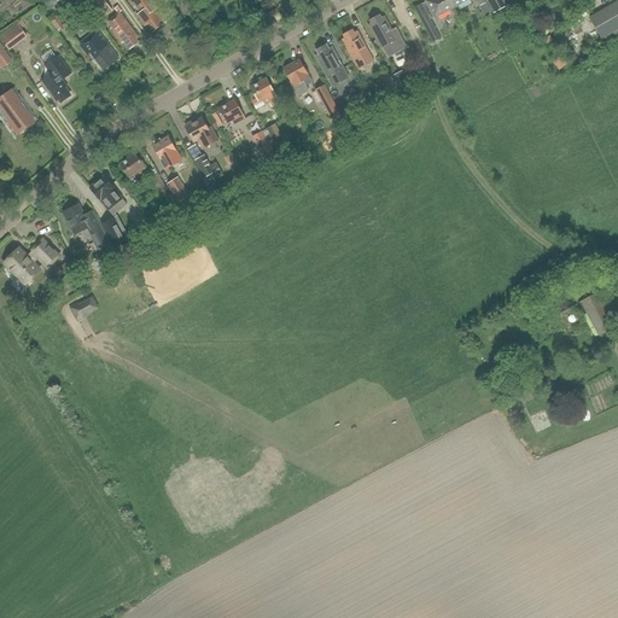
[(114,12),(104,0),(98,0),(88,9),(99,23),(114,12)]
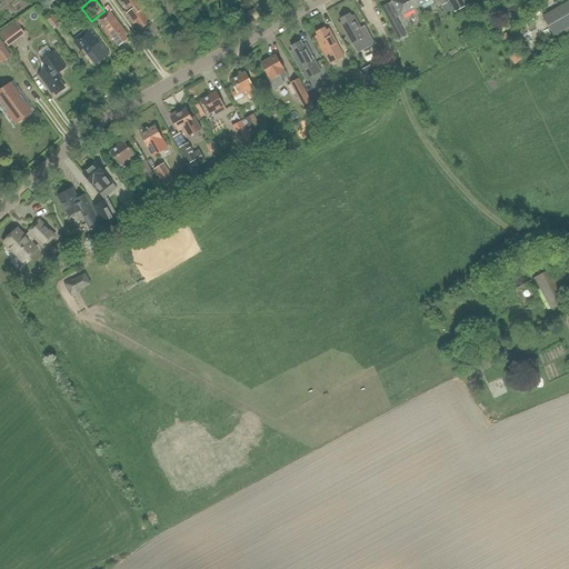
[(149,19),(143,10),(146,8),(139,0),(126,0),(122,2),(129,12),(127,13),(136,25),(137,22),(142,29),(150,23),(148,20),(149,19)]
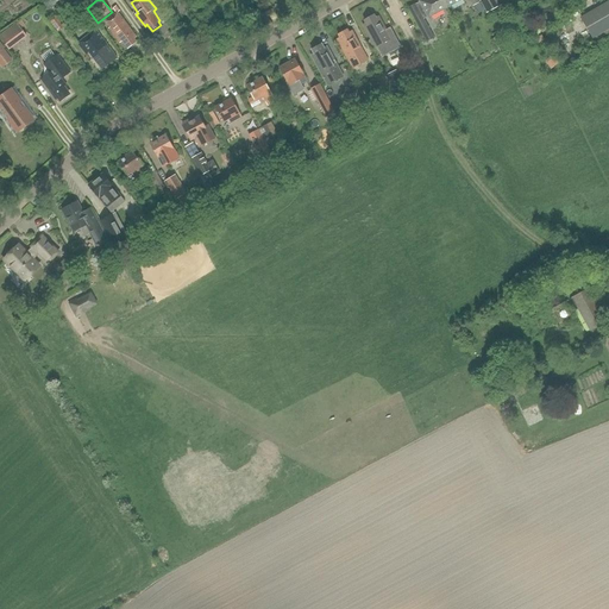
[(407,8),(419,31),(426,43),(433,39),(422,20),(428,17),(428,18),(446,7),(441,0),(419,0),(420,0),(419,1),(414,5),(414,4),(407,8)]
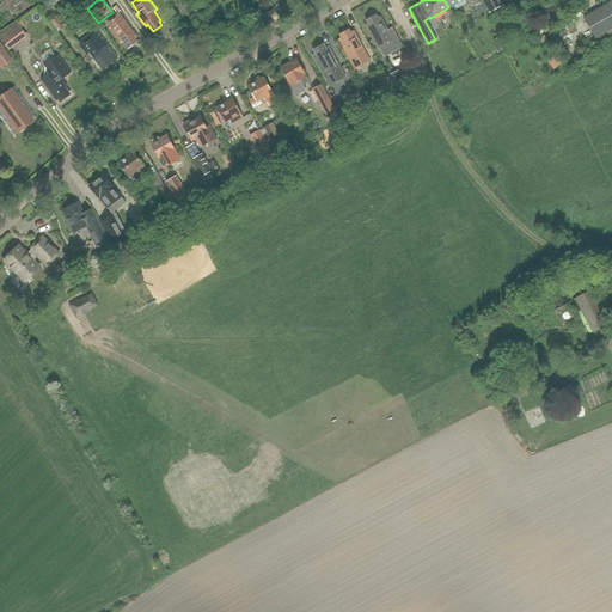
[(500,0),(484,0),(484,1),(490,13),(503,7),(500,0)]
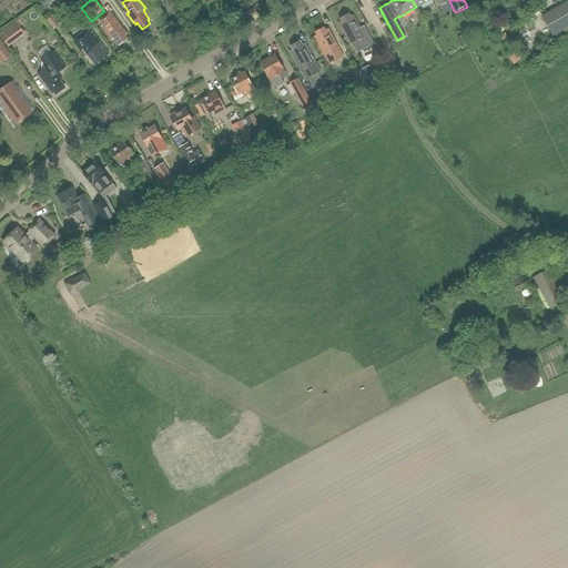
[(567,0),(541,17),(554,37),(567,28),(567,0)]
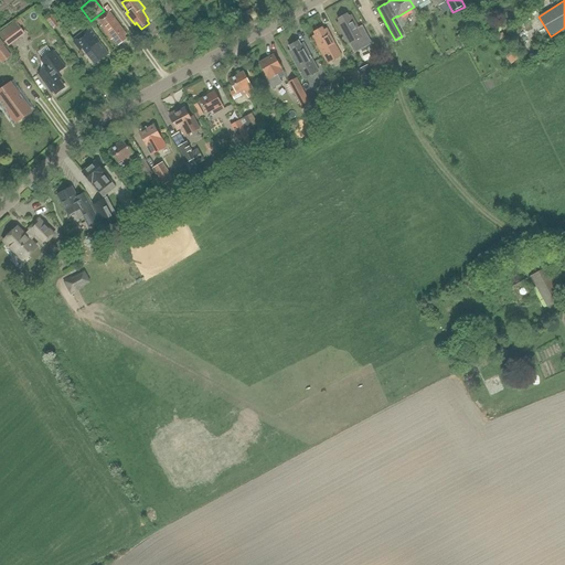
[(57,13),(57,14),(62,22),(68,18),(64,10),(57,13)]
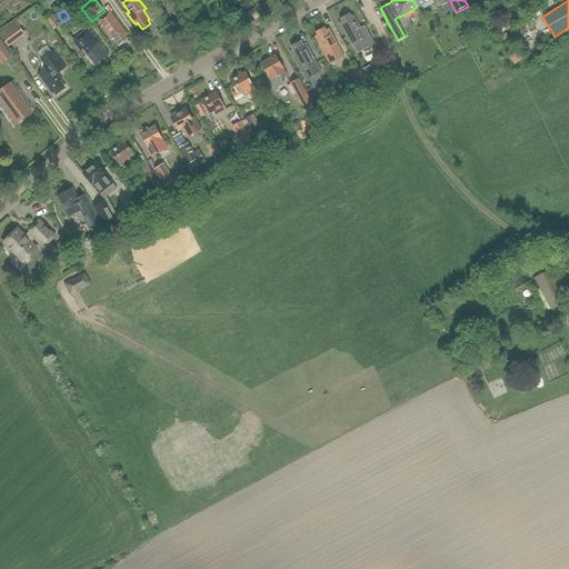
[(99,20),(102,26),(102,27),(113,41),(115,40),(119,46),(128,39),(126,36),(128,35),(110,11),(99,20)]
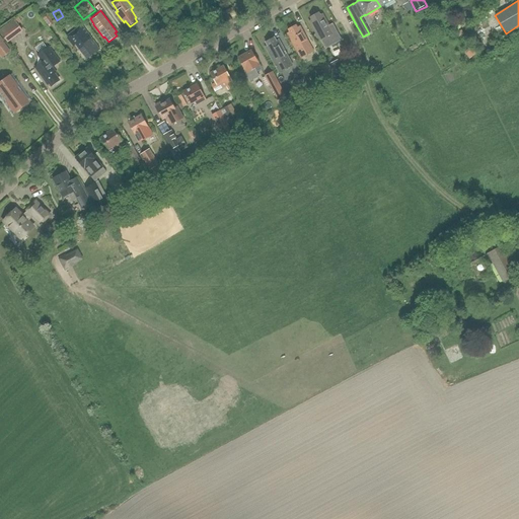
[(310,23),(320,42),(322,41),(326,49),(342,41),(332,24),(329,26),(323,16),(321,17),(319,14),(312,18),(314,21),(310,23)]
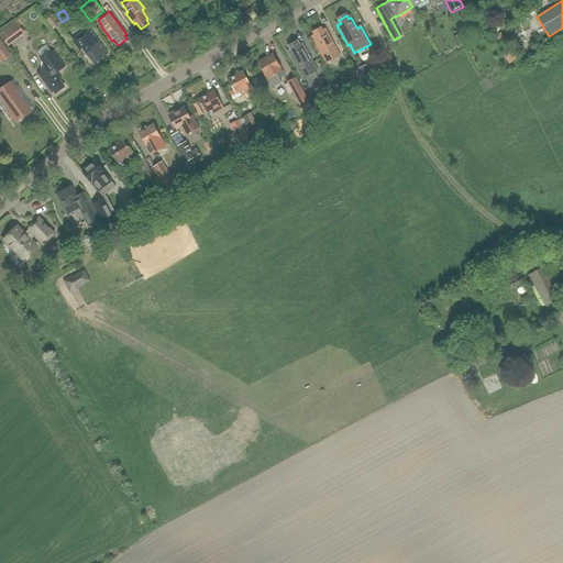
[(24,23),(21,19),(0,33),(0,37),(8,47),(25,35),(20,26),(24,23)]
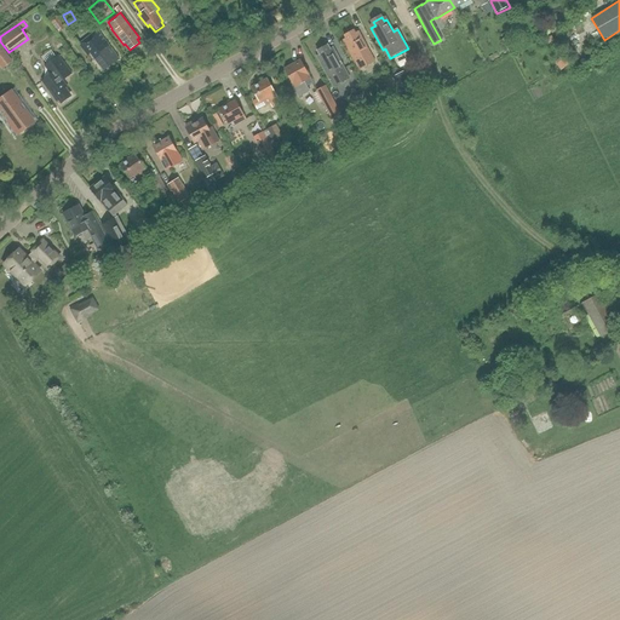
[(104,70),(119,59),(97,32),(80,44),(89,55),(91,53),(104,70)]
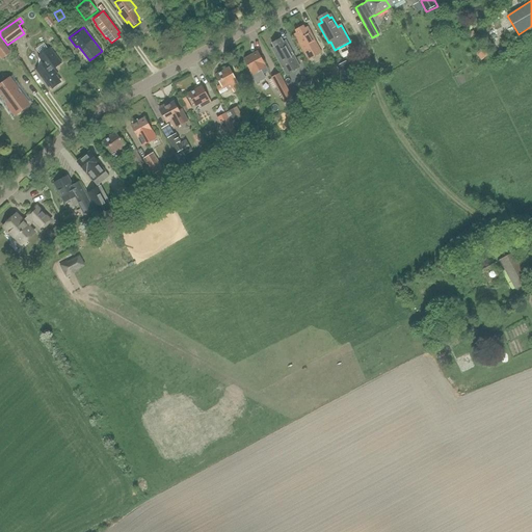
[(320,36),(315,38),(310,28),(307,30),(306,27),(296,31),(298,34),(295,36),(306,55),(320,48),(321,51),(326,49),(320,36)]
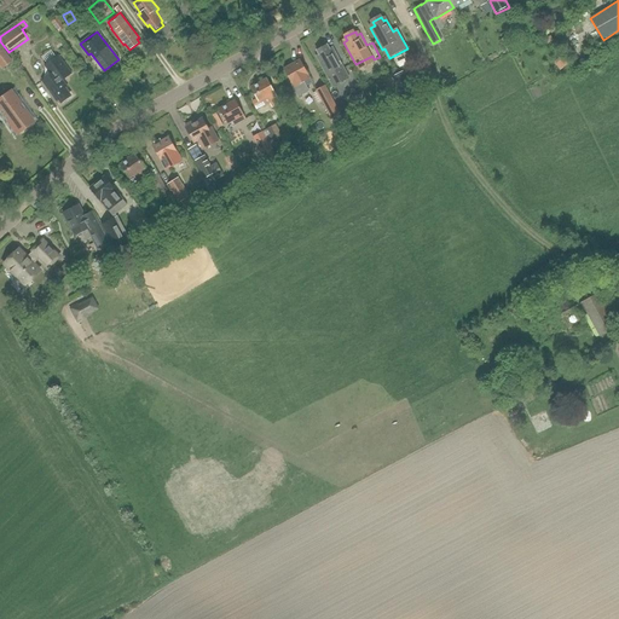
[(507,52),(514,48),(508,36),(501,40),(507,52)]
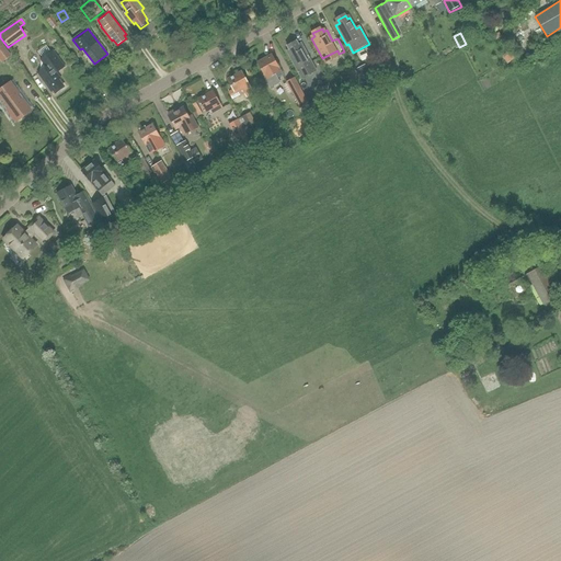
[(0,39),(0,54),(4,60),(12,56),(0,39)]
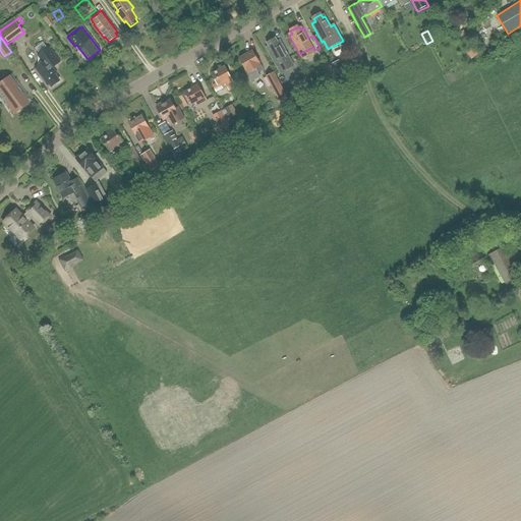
[(276,38),(267,43),(270,47),(267,49),(280,74),(294,66),(280,41),(278,43),(276,38)]
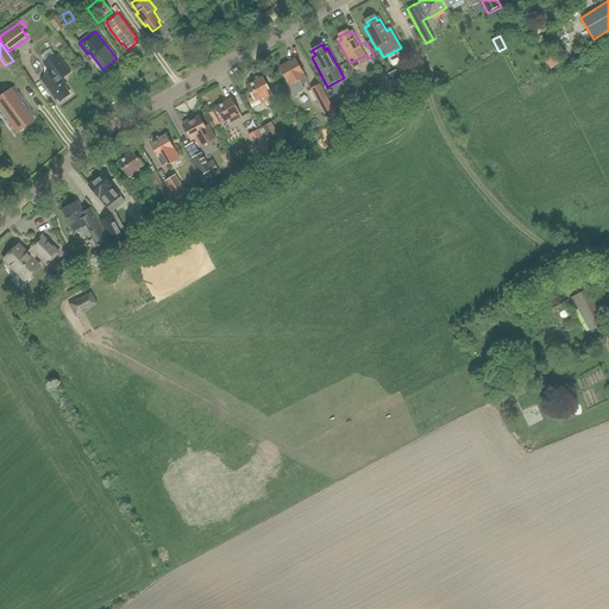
[(44,64),(50,73),(41,80),(56,100),(58,98),(61,101),(69,94),(64,87),(68,83),(64,79),(73,73),(58,54),(44,64)]
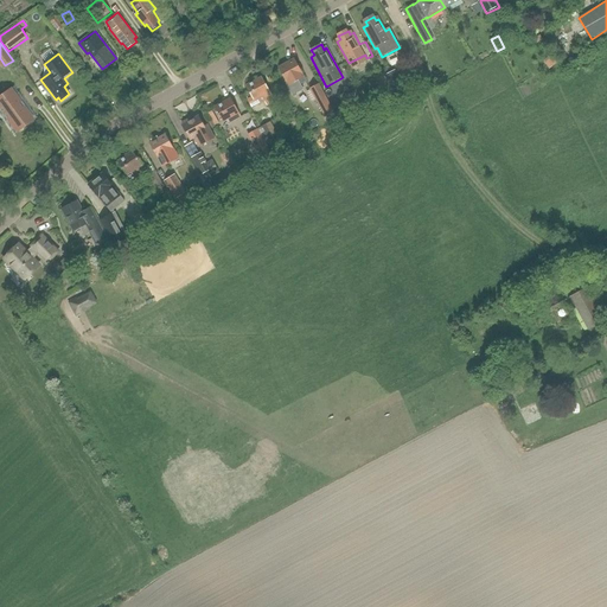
[(307,81),(305,77),(294,59),(279,68),(287,81),(286,82),(288,87),(298,81),(300,84),(307,81)]
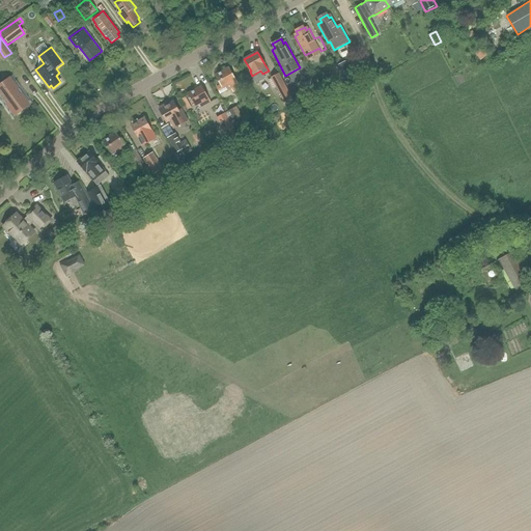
[(485,52),(478,57),(481,60),(487,56),(485,52)]
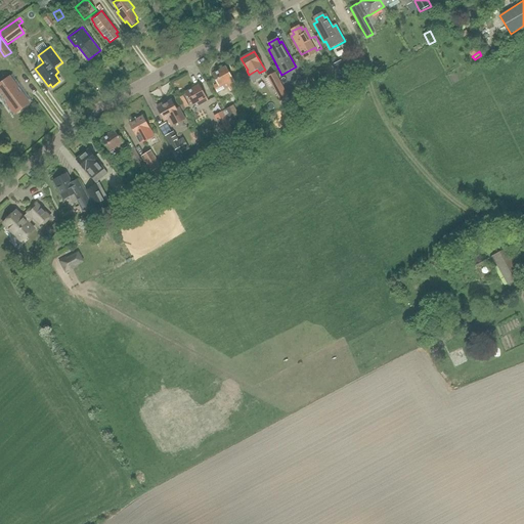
[(332,66),(339,79),(348,74),(341,60),(332,66)]
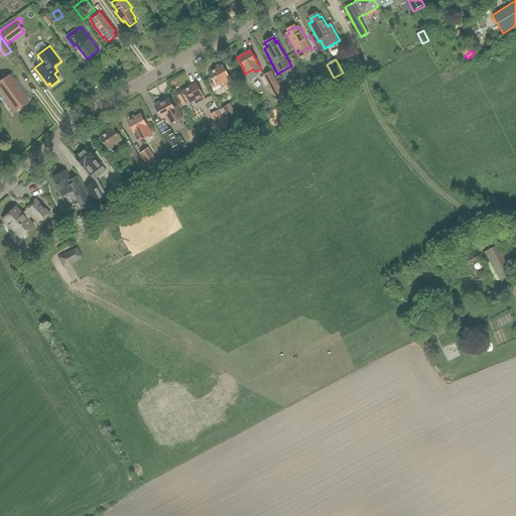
[(223,66),(210,73),(216,84),(213,86),(214,88),(215,88),(216,91),(223,87),(223,86),(225,85),(228,89),(234,86),(223,66)]
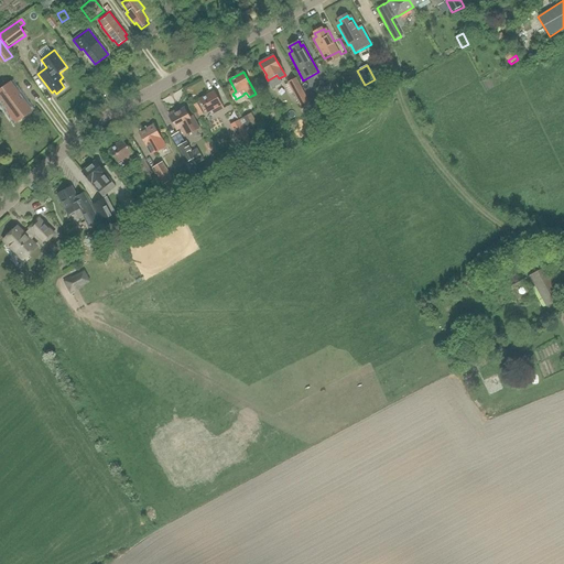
[(289,83),(302,110),(312,105),(297,78),(289,83)]
